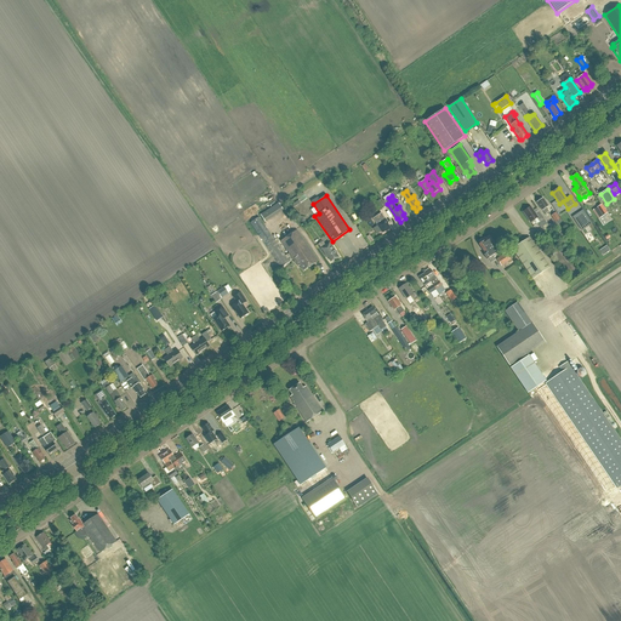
[(545,203),(542,199),(536,203),(541,211),(542,210),(545,215),(548,212),(546,208),(548,206),(546,201),(545,203)]
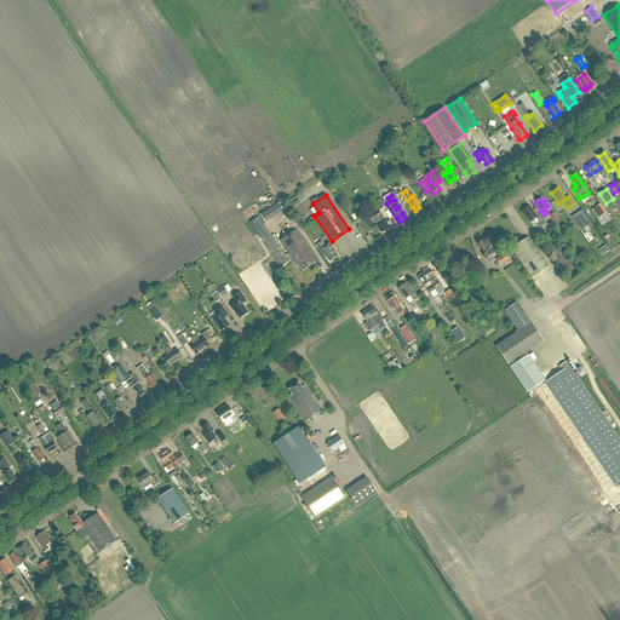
[(262,220),(281,212),(277,204),(258,212),(262,220)]
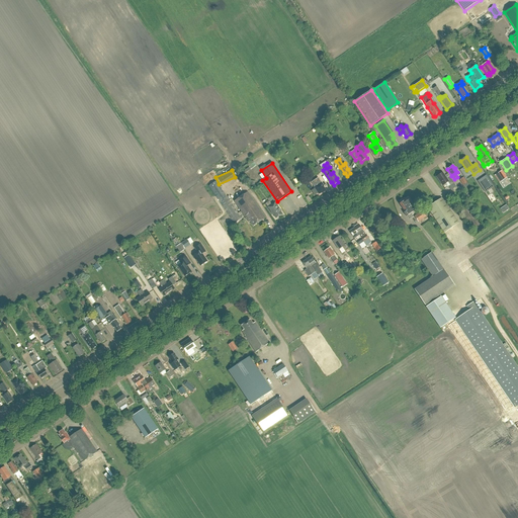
[(503,180),(507,178),(502,171),(498,173),(503,180)]
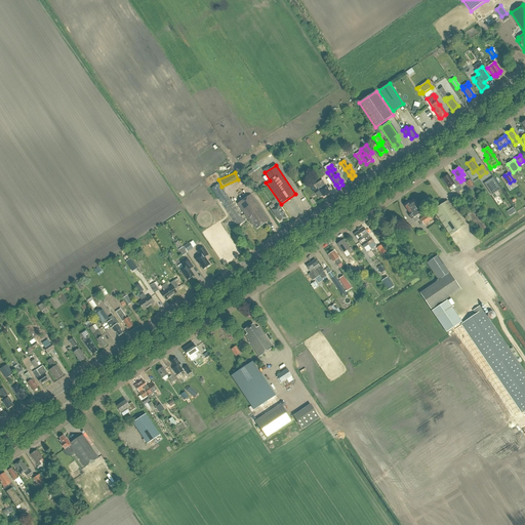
[(452,182),(448,175),(442,179),(448,189),(454,185),(456,188),(454,190),(457,193),(462,189),(455,179),(452,182)]
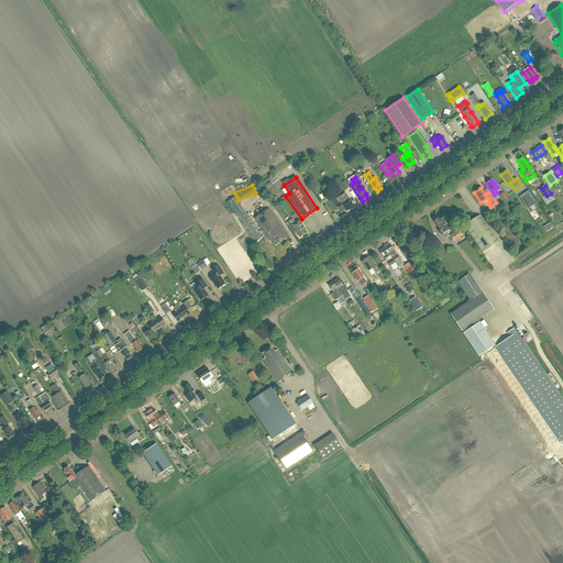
[(528,191),(520,197),(526,206),(533,200),(528,191)]
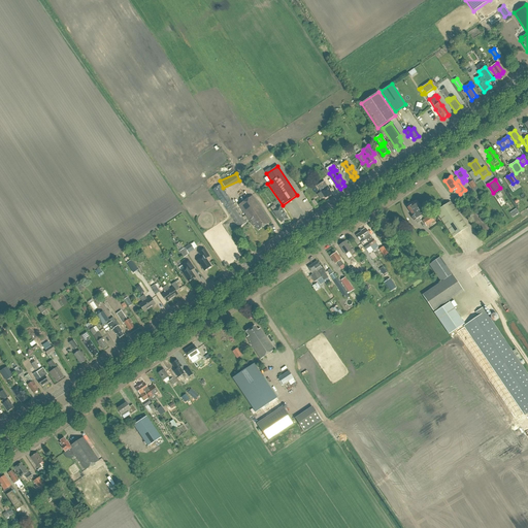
[(327,187),(324,182),(317,187),(319,189),(321,191),(320,191),(325,198),(328,197),(332,194),(329,191),(330,190),(327,187)]
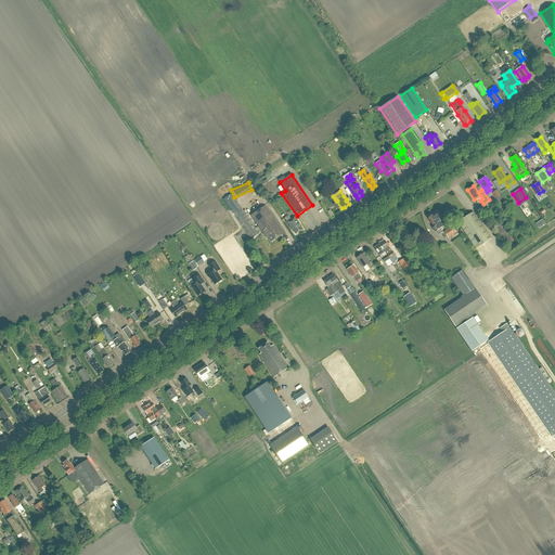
[(223,199),(234,214),(252,240),(258,234),(247,218),(246,219),(245,216),(246,216),(241,209),(231,194),(223,199)]
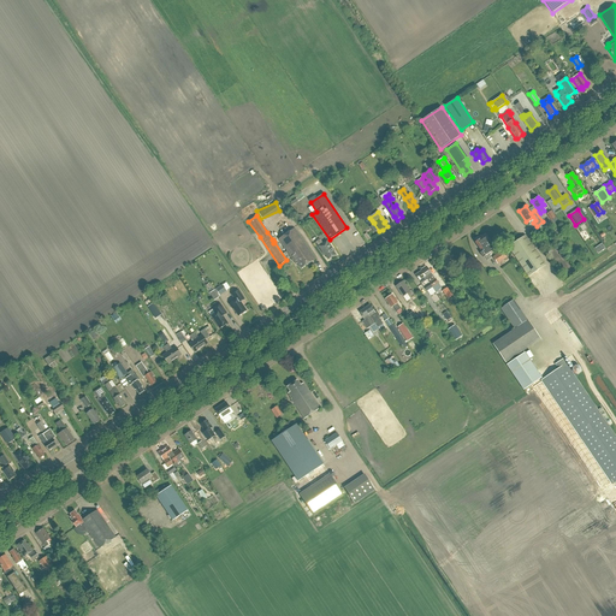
[(301,270),(315,260),(295,229),(278,240),(295,265),(297,264),(301,270)]
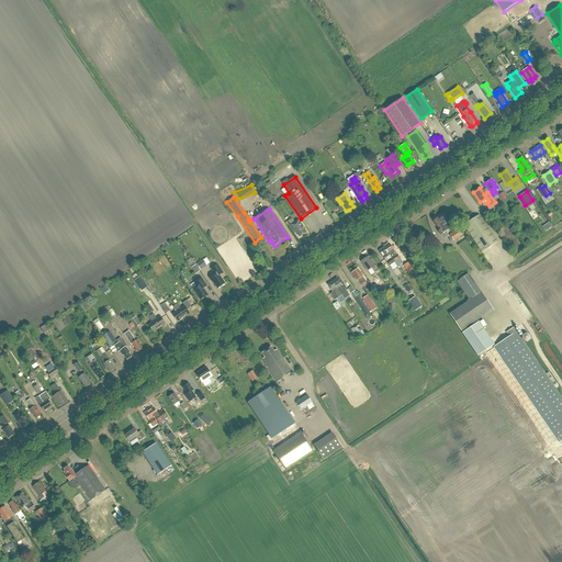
[(452,227),(444,215),(438,218),(436,218),(434,220),(434,221),(439,229),(438,231),(440,235),(452,227)]
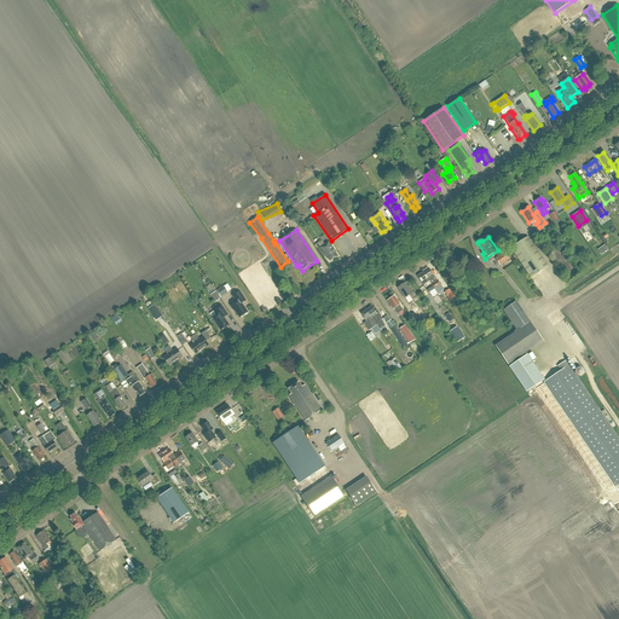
[(548,267),(527,237),(510,249),(504,253),(505,253),(496,259),(499,265),(509,259),(515,255),(531,278),(548,267)]
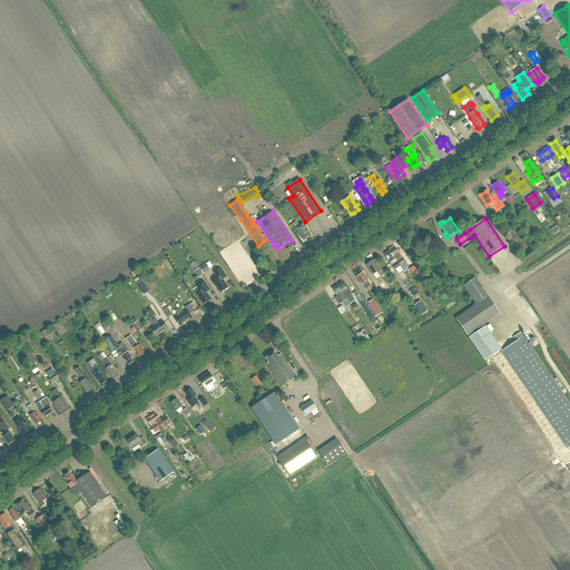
[(298,226),(296,222),(292,225),(295,228),(301,237),(301,236),(303,241),(310,236),(307,232),(307,231),(303,223),(298,226)]
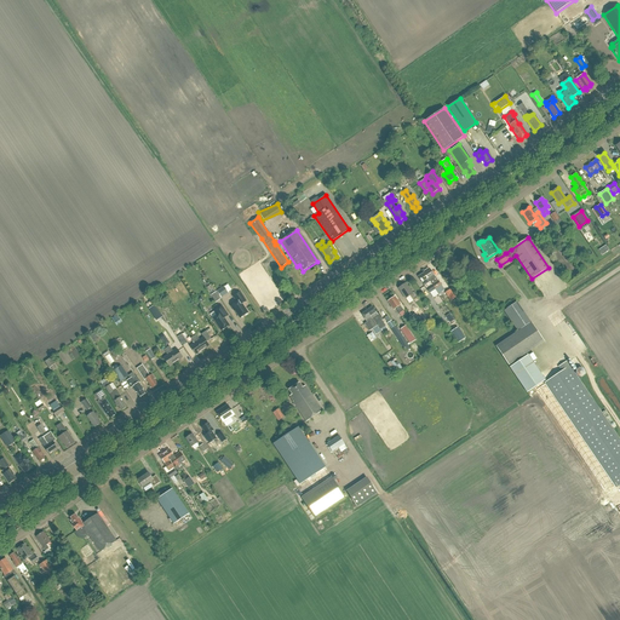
[(424,273),(435,290),(441,286),(437,281),(438,281),(434,275),(430,269),(424,273)]
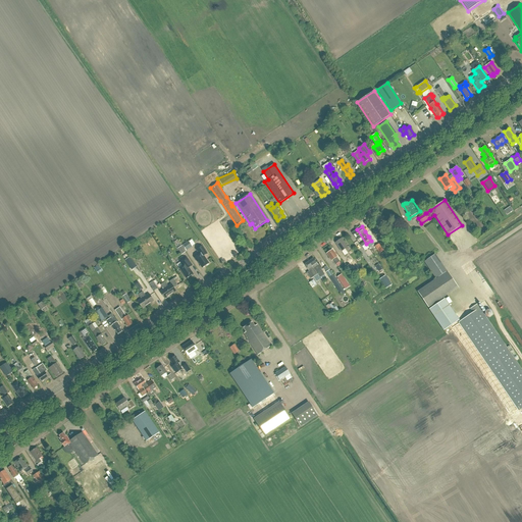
[(361,247),(366,244),(357,229),(352,233),(361,247)]
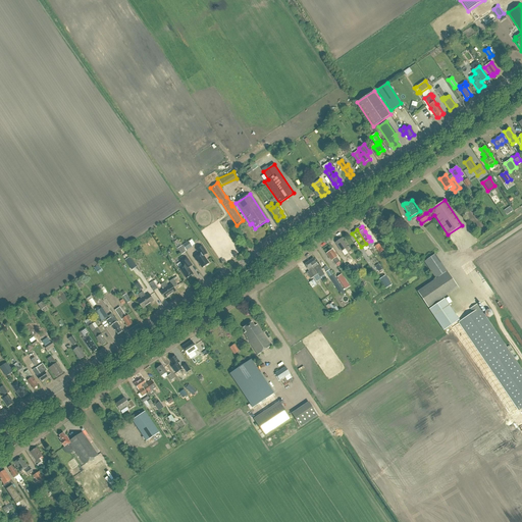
[(344,243),(341,240),(335,243),(342,252),(345,249),(348,253),(351,251),(349,247),(347,248),(344,243)]
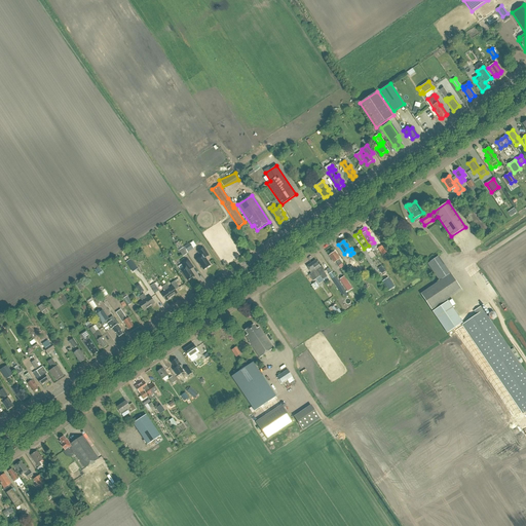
[(188,252),(194,248),(190,242),(184,247),(188,252)]
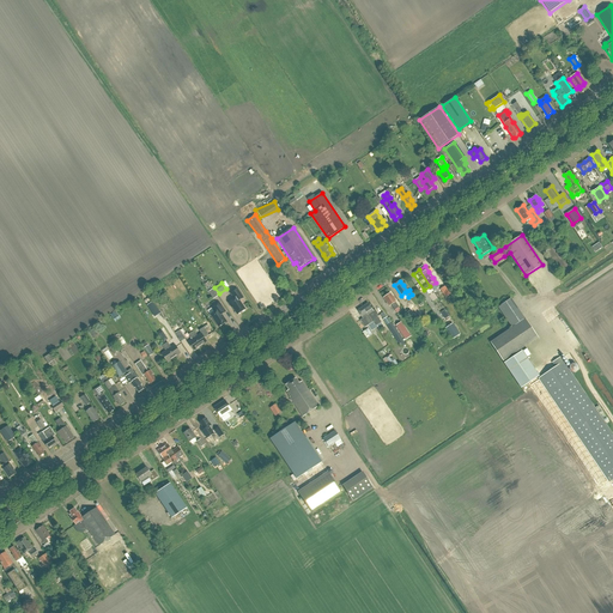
[(246,309),(240,301),(243,298),(237,289),(230,293),(234,299),(228,303),(231,308),(232,308),(237,315),(246,309)]
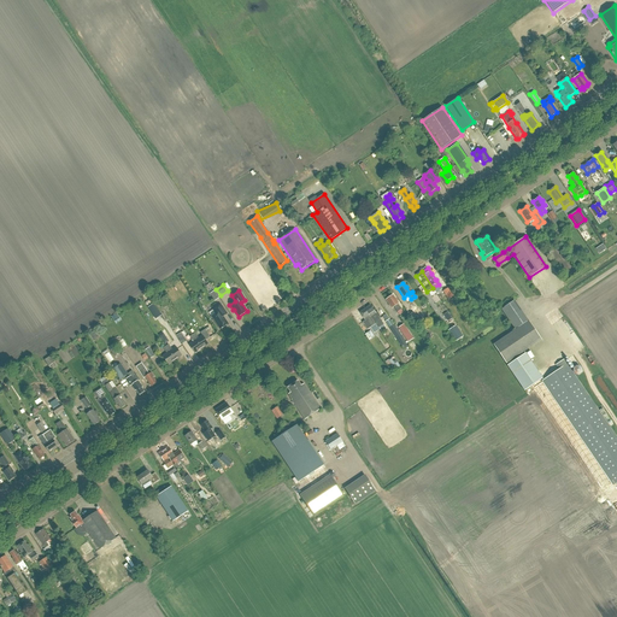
[(401,310),(398,304),(393,295),(386,300),(392,309),(393,307),(397,312),(401,310)]
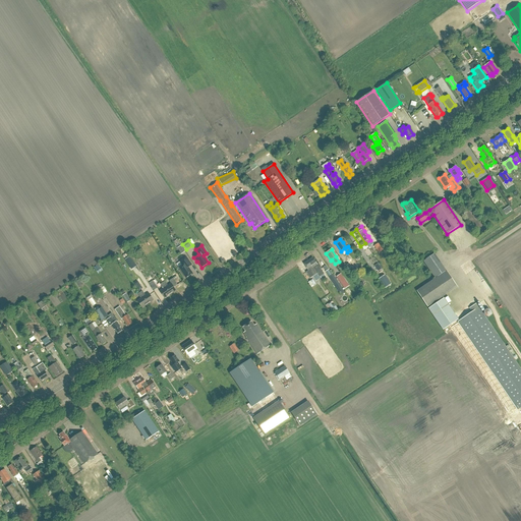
[(129,257),(125,261),(131,270),(135,267),(129,257)]
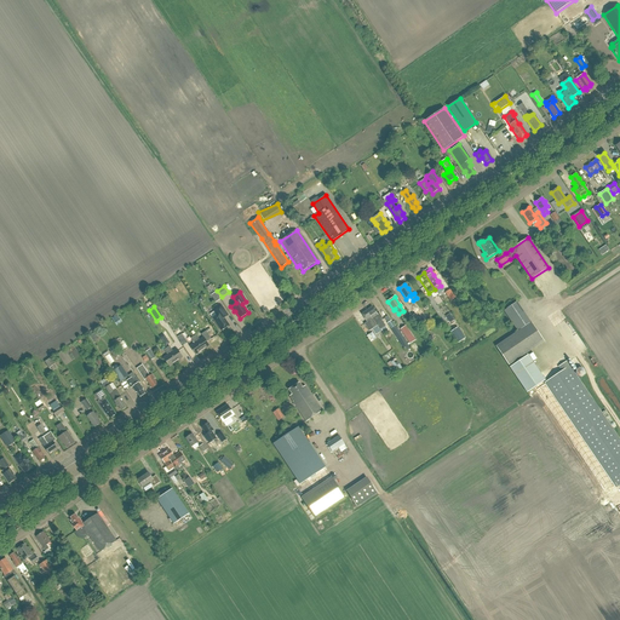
[(220,331),(229,326),(224,319),(228,315),(222,306),(214,311),(217,316),(212,319),(220,331)]
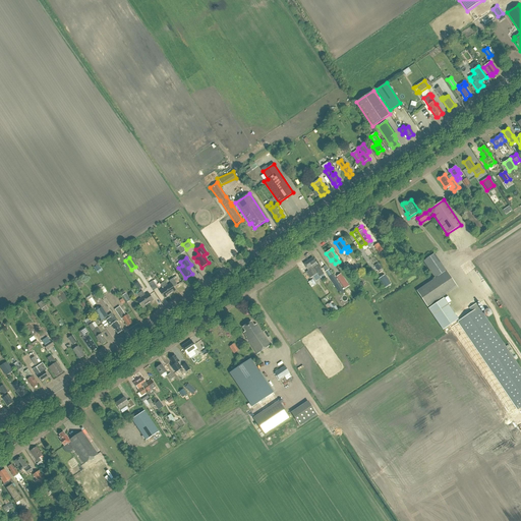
[(308,261),(307,261),(312,269),(312,268),(313,268),(320,276),(323,280),(327,278),(321,270),(322,269),(321,267),(319,264),(316,265),(312,257),(308,261)]
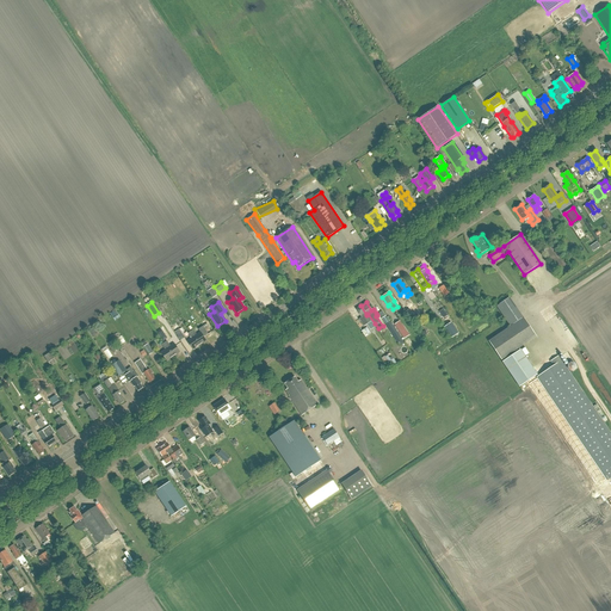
[(360,306),(356,309),(362,318),(360,319),(358,320),(363,327),(365,326),(371,321),(366,314),(366,315),(360,306)]
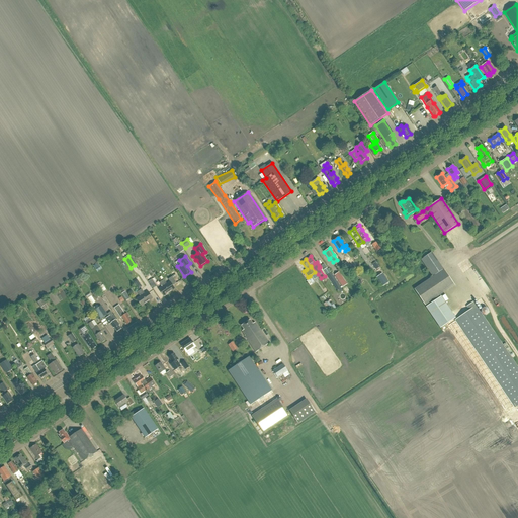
[(327,267),(324,270),(327,275),(337,290),(341,287),(331,272),(327,267)]
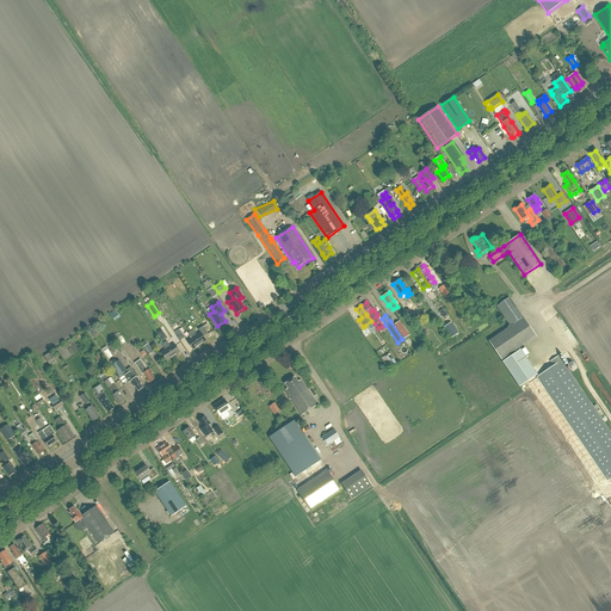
[(535,337),(522,318),(508,327),(487,341),(500,360),(535,337)]
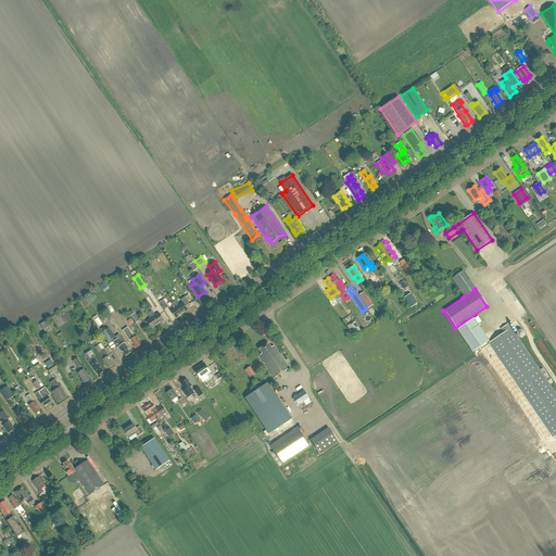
[(411,293),(404,298),(411,307),(417,303),(411,293)]
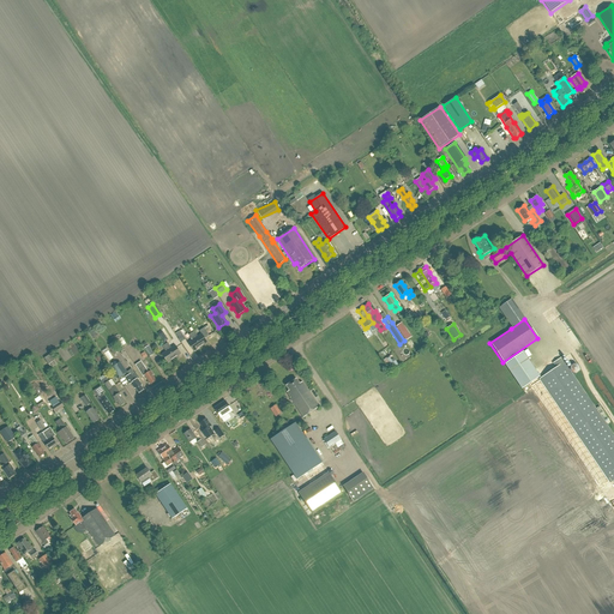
[(191,333),(200,347),(208,342),(205,338),(209,336),(206,331),(204,327),(199,331),(202,335),(198,337),(194,331),(191,333)]
